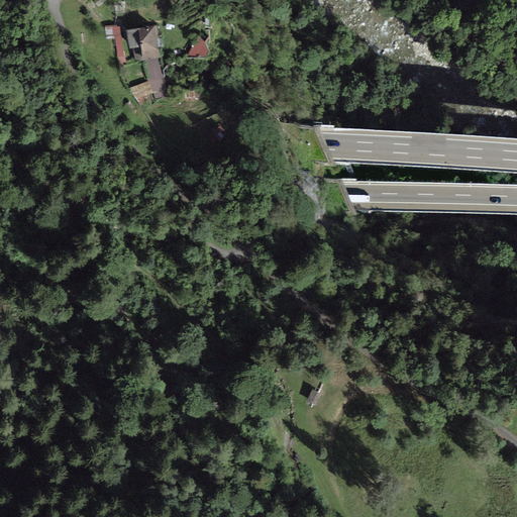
[(116,25),(105,26),(106,38),(115,36),(121,36),(119,26),(116,27),(116,25)]
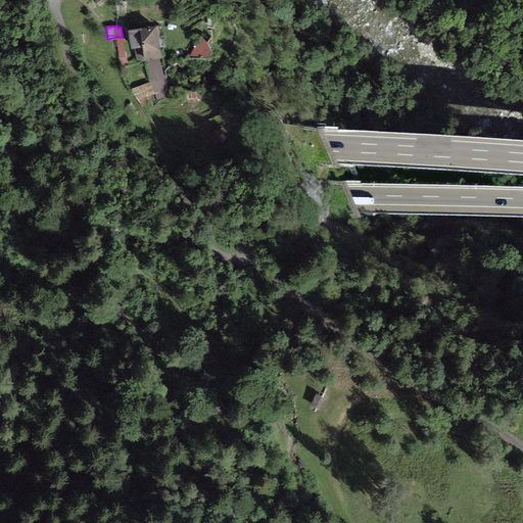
[(161,26),(128,32),(131,49),(135,49),(137,62),(161,58),(160,47),(164,47),(161,26)]
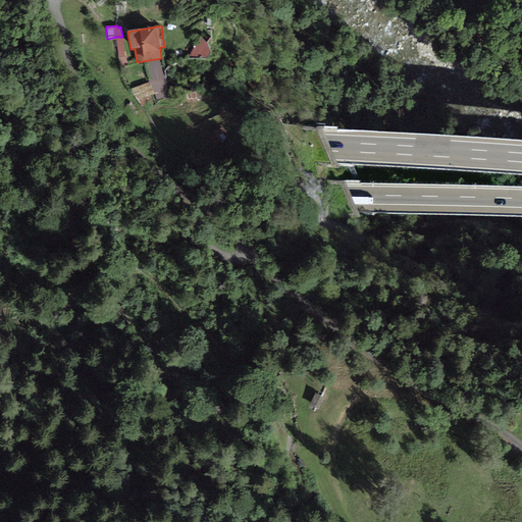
[(211,37),(203,32),(189,58),(207,59),(211,53),(206,43),(211,37)]
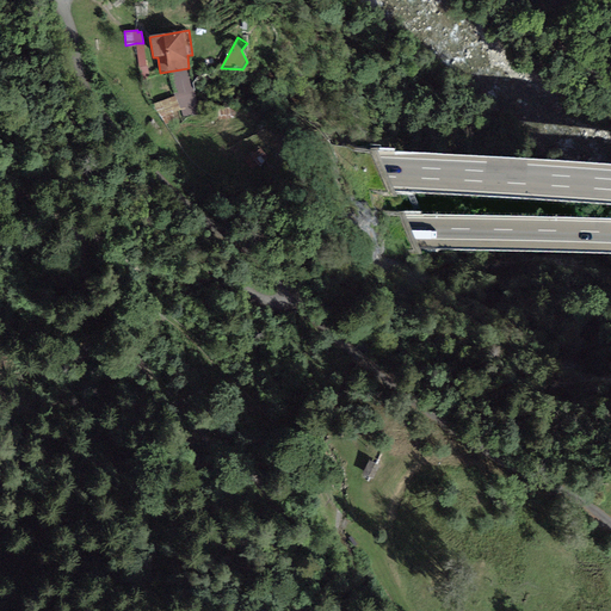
[(146,66),(143,43),(136,43),(140,75),(148,74),(147,66),(146,66)]
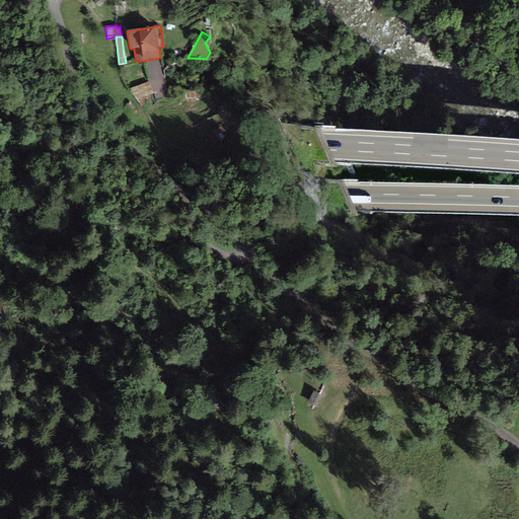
[(148,81),(129,89),(134,100),(138,98),(141,105),(149,102),(146,95),(153,92),(148,81)]
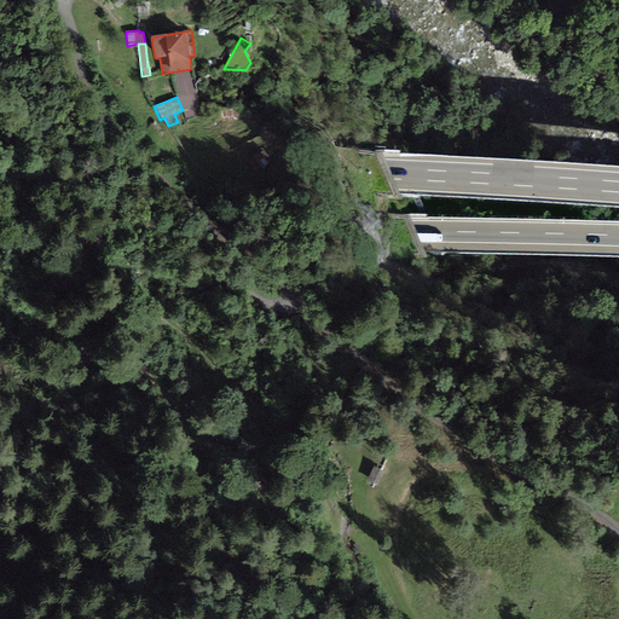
[(383,470),(374,467),(368,479),(377,484),(383,470)]
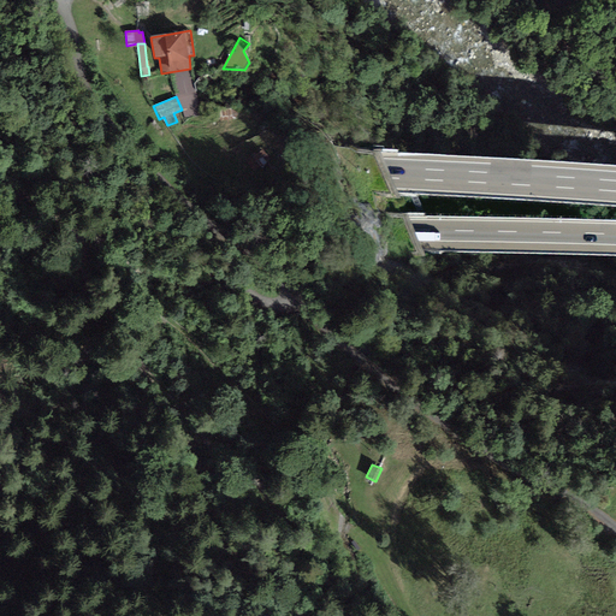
All buildings are outlined.
